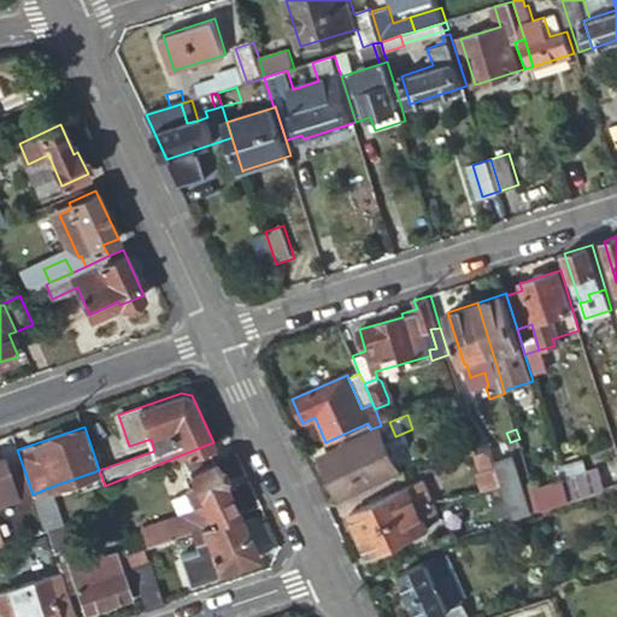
[(378,432),(363,439),(380,471),(394,464),(378,432)]
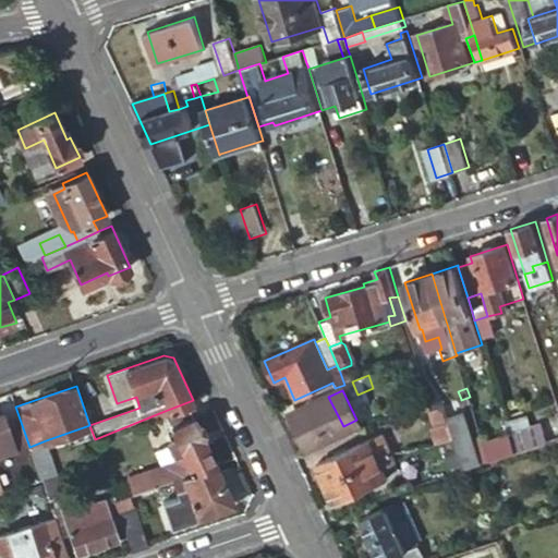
[(308,451),(347,432),(343,426),(328,397),(290,415),(308,451)]
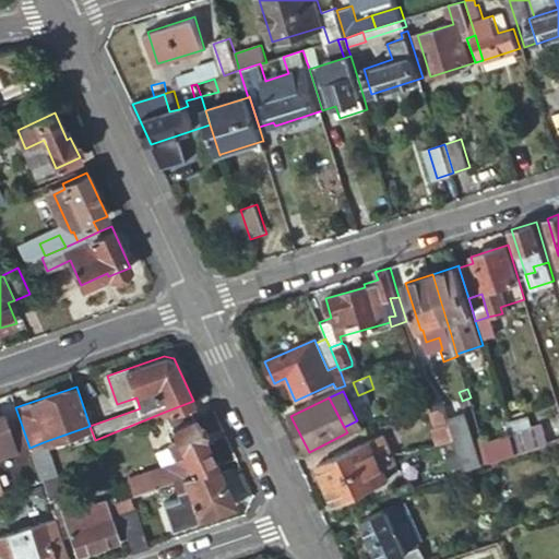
[(200,414),(193,401),(165,412),(178,441),(168,445),(176,460),(169,462),(171,467),(151,475),(150,468),(127,476),(130,485),(121,488),(126,497),(132,495),(182,476),(217,464),(195,416),(200,414)]
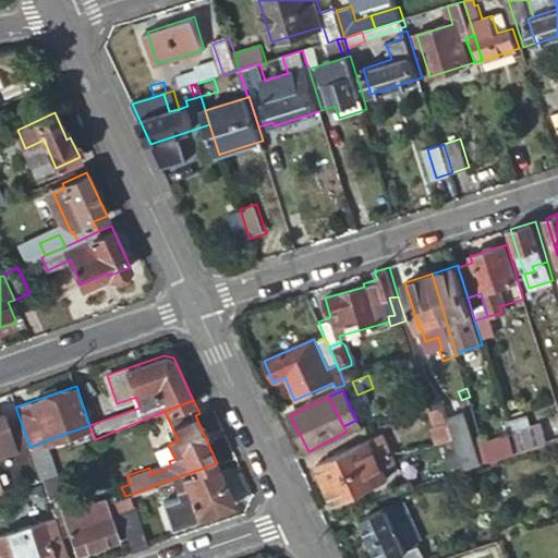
[(445,404),(429,410),(434,425),(449,421),(447,413),(445,404)]
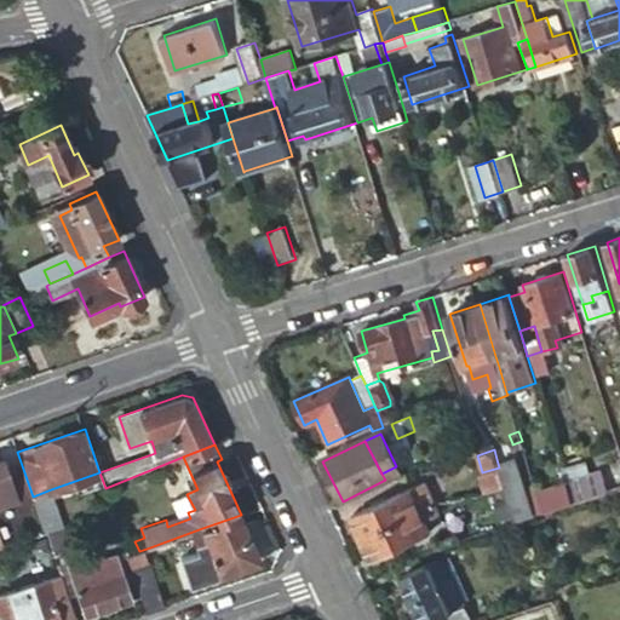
[(515,453),(497,459),(499,468),(504,486),(507,494),(516,523),(534,517),(530,506),(528,497),(524,483),(515,453)]
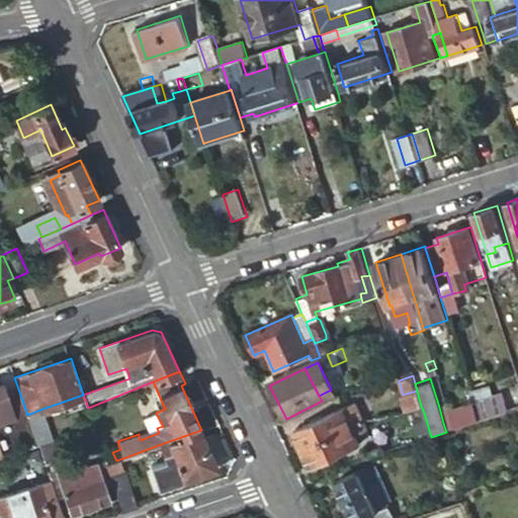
[(3,383),(0,383),(0,427),(24,419),(15,395),(8,398),(3,383)]
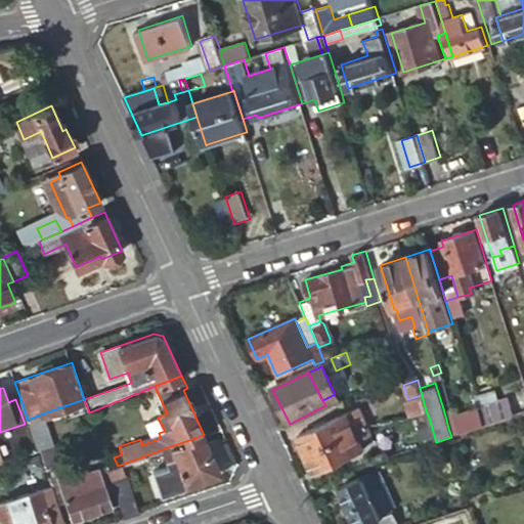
[(422,395),(407,399),(406,399),(409,408),(402,410),(404,416),(426,410),(422,395)]
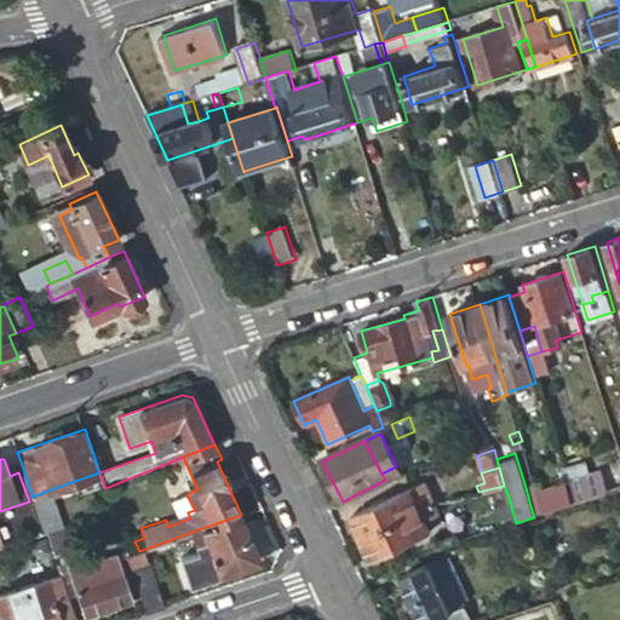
[(545,514),(574,504),(568,487),(564,475),(535,483),(538,493),(545,514)]
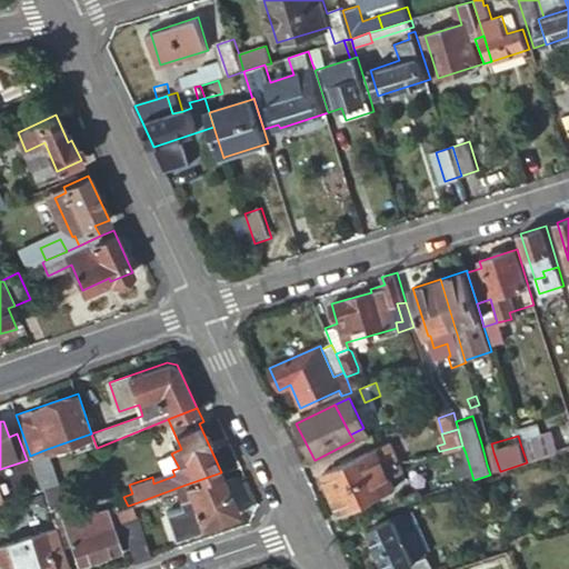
[(527,462),(557,452),(552,437),(521,447),(527,462)]
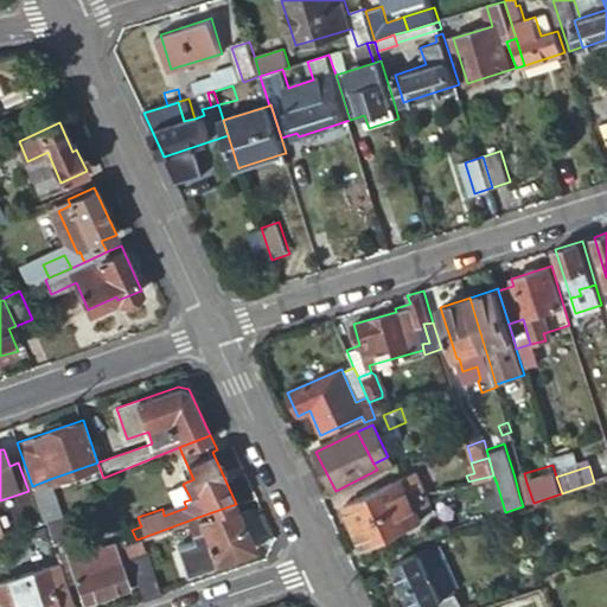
[(523,471),(513,473),(517,486),(523,506),(534,503),(526,483),(524,473),(523,471)]
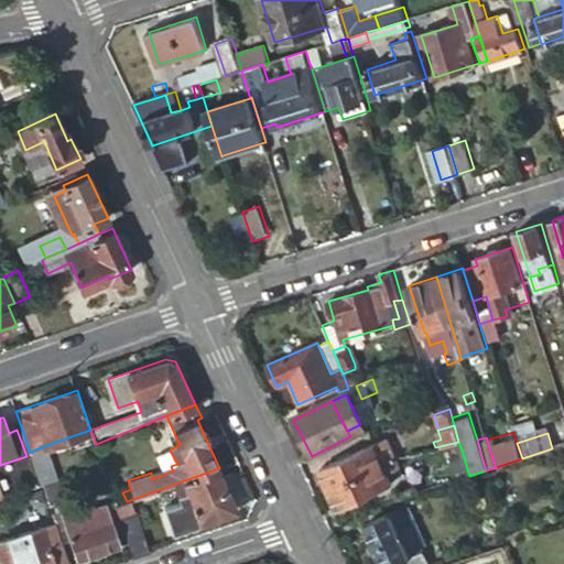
[(387,438),(372,444),(377,453),(390,447),(387,438)]
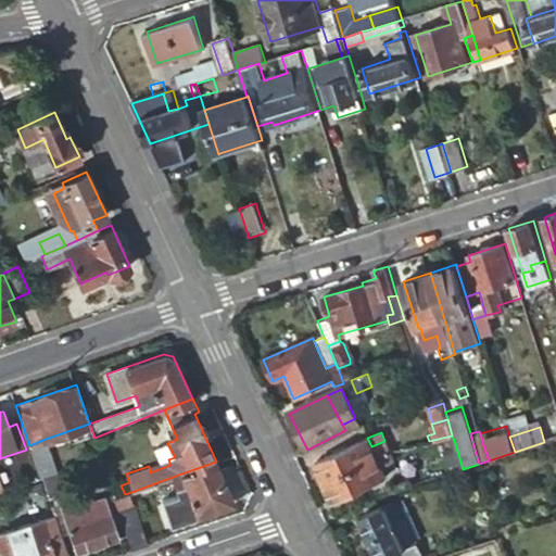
[(452,436),(429,441),(431,450),(437,449),(455,443),(452,436)]
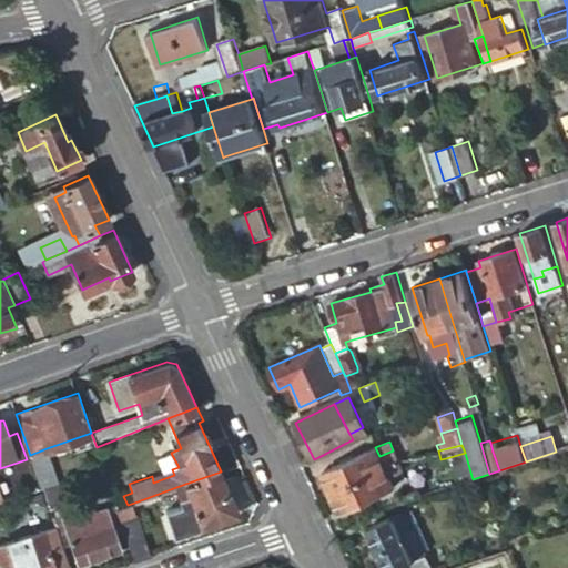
[(322,473),(332,493),(398,462),(393,450),(379,456),(375,447),(322,473)]
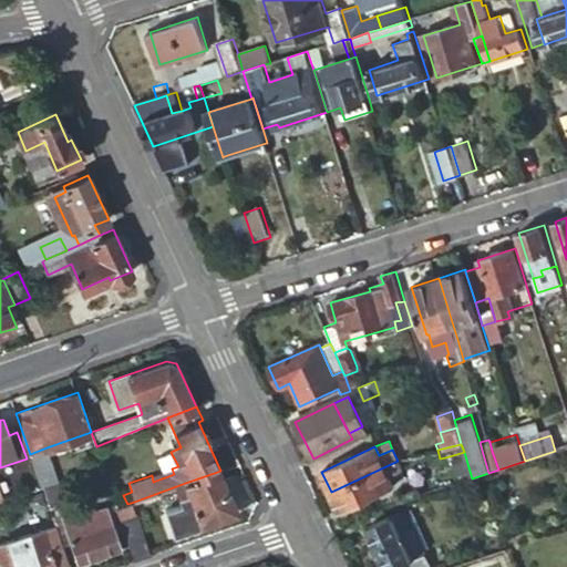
[(47,447),(30,454),(41,487),(43,486),(59,481),(47,447)]
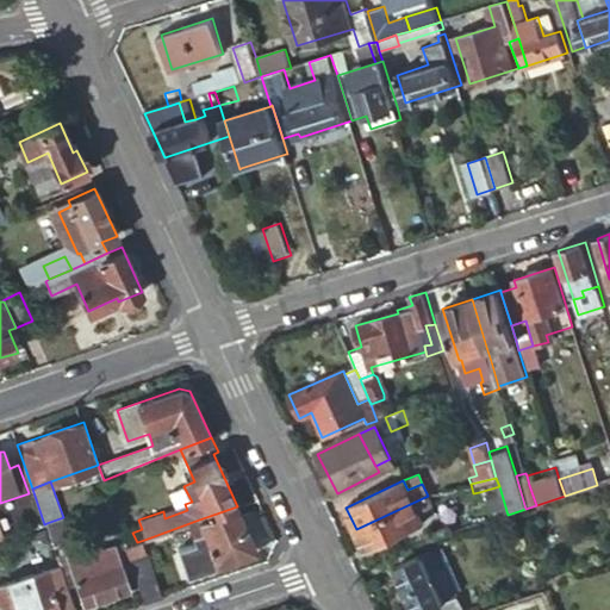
[(460,530),(508,515),(499,486),(479,492),(481,502),(453,511),(460,530)]
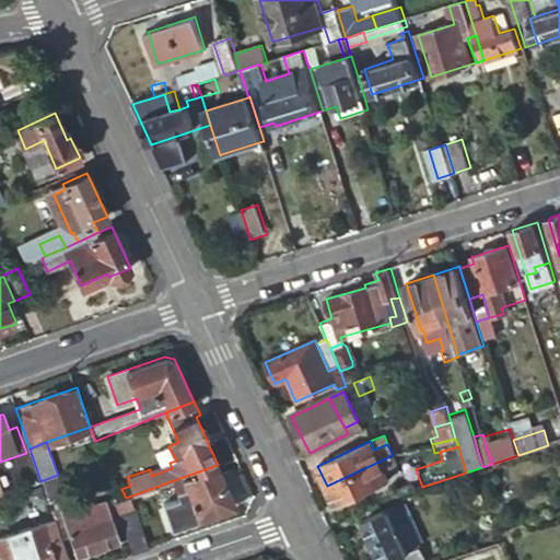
[(393,455),(327,486),(336,504),(388,480),(384,470),(396,465),(393,455)]
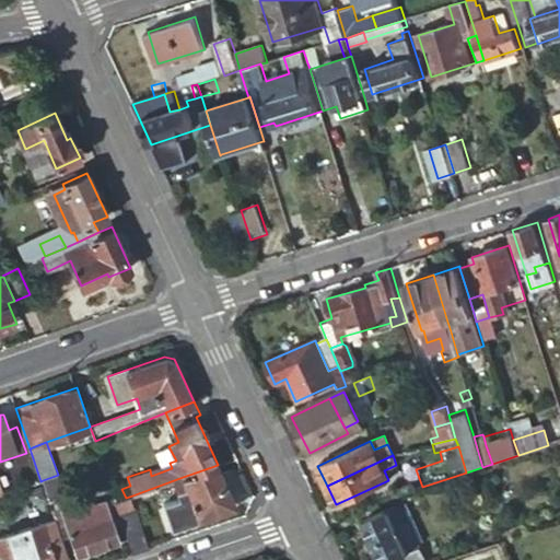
[(233,499),(218,465),(183,477),(188,493),(162,502),(170,526),(228,509),(233,499)]
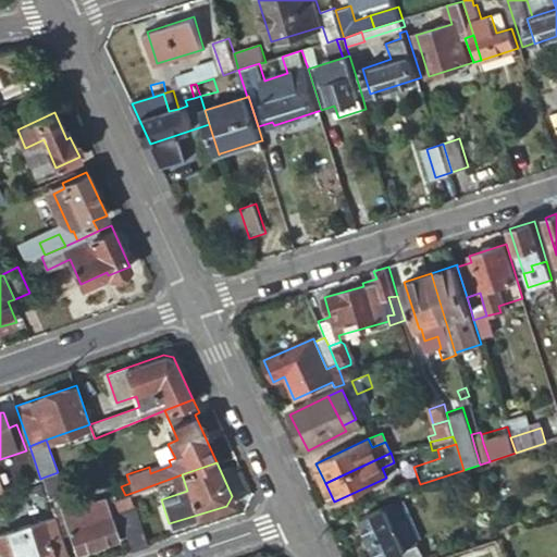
[(396,468),(404,490),(420,484),(413,467),(411,462),(396,468)]
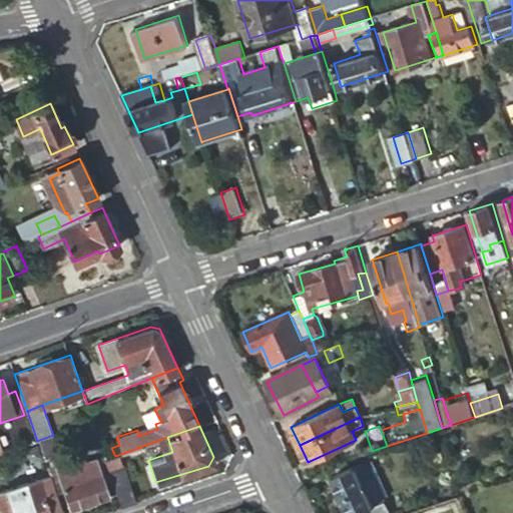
[(59,445),(55,435),(53,435),(39,440),(51,472),(54,482),(62,479),(70,506),(108,494),(95,457),(65,467),(57,445),(59,445)]
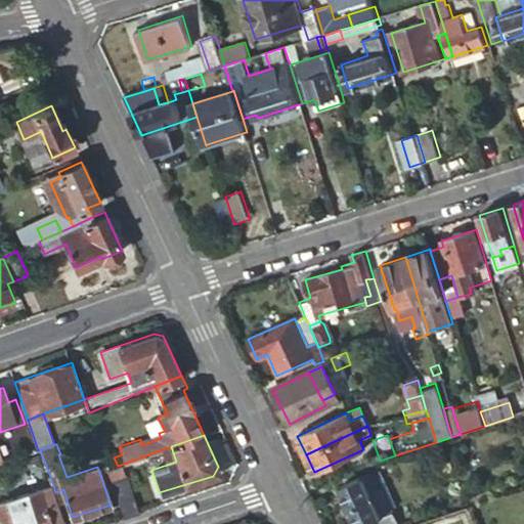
[(107,469),(106,464),(97,467),(111,505),(119,501),(107,469)]
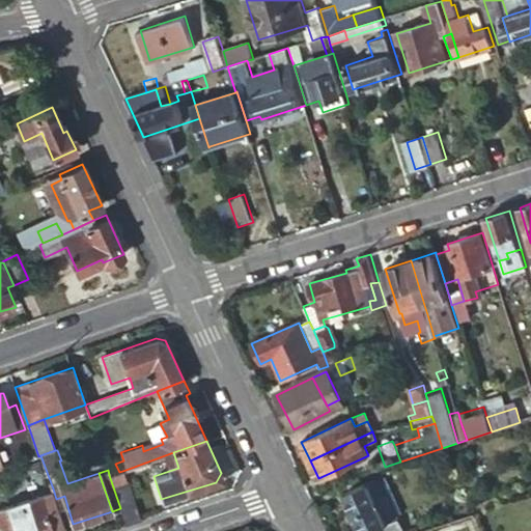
[(120,508),(126,524),(140,519),(134,499),(135,498),(126,470),(119,472),(109,475),(120,508)]
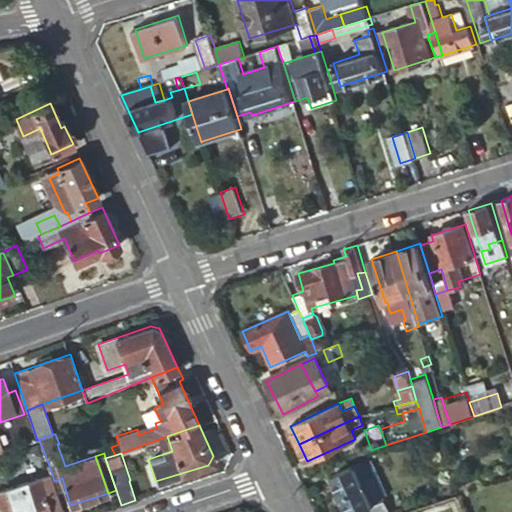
[(333,474),(350,511),(389,511),(365,459),(333,474)]
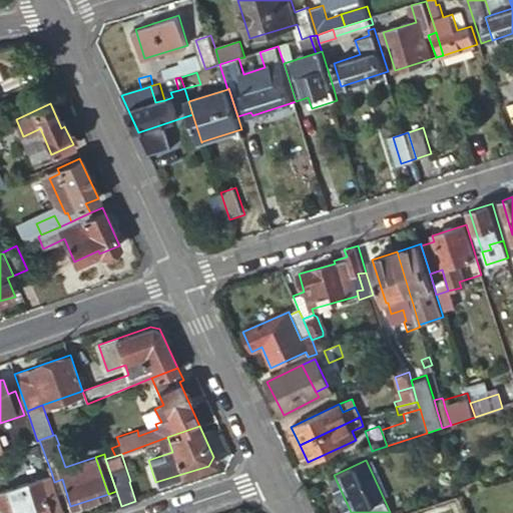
[(408,478),(404,468),(397,471),(400,480),(408,478)]
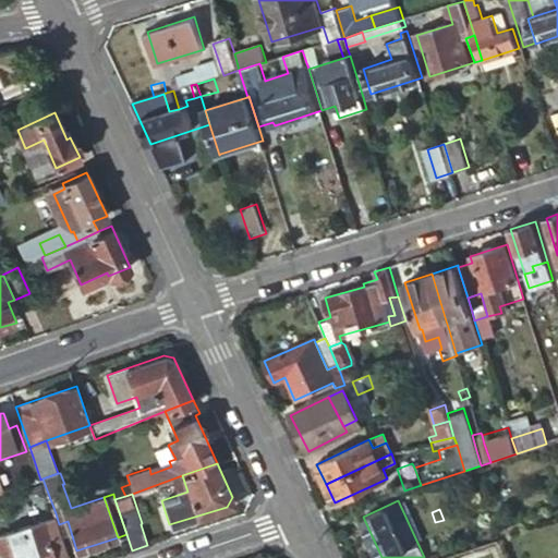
[(0,550),(2,557),(58,557),(70,555),(61,532),(59,524),(56,513),(0,533),(0,550)]
